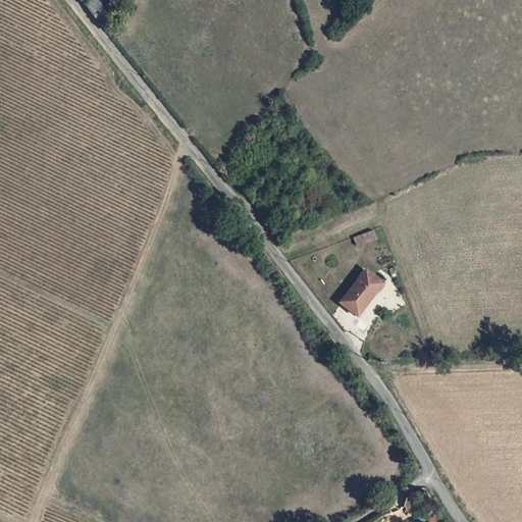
[(97,0),(95,0),(87,6),(97,20),(107,12),(97,0)]
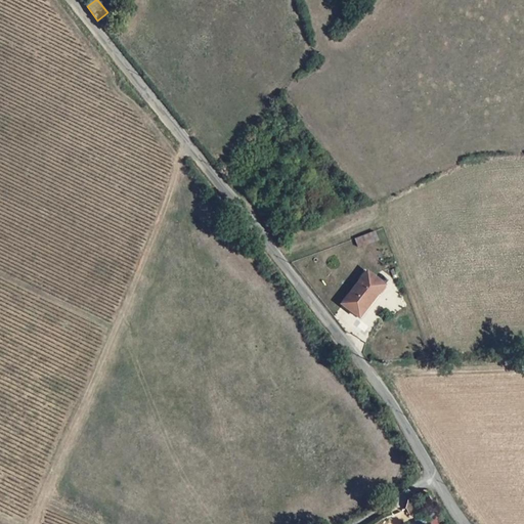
[(223,166),(219,170),(224,177),(229,173),(223,166)]
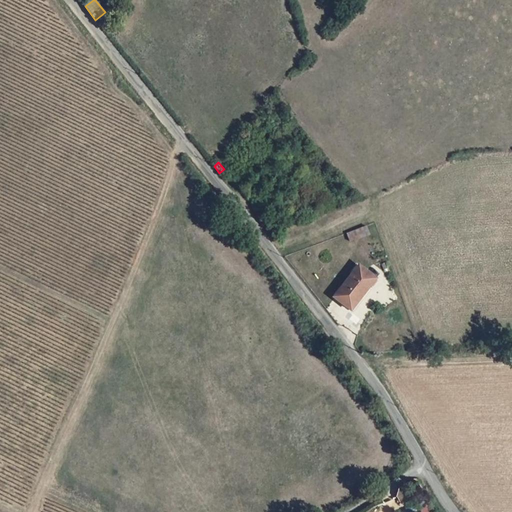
[(366,226),(357,230),(360,237),(369,233),(366,226)]
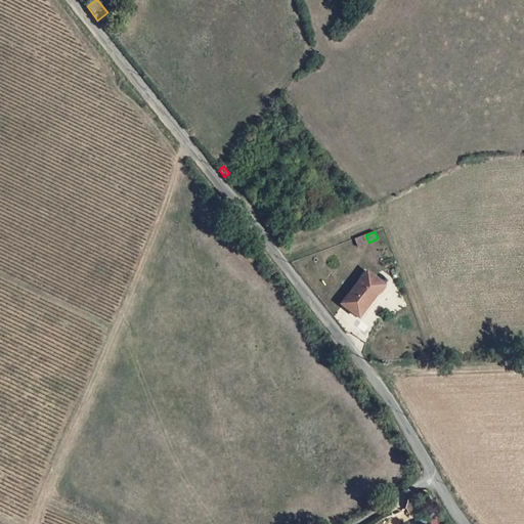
[(365,235),(355,239),(358,247),(368,243),(365,235)]
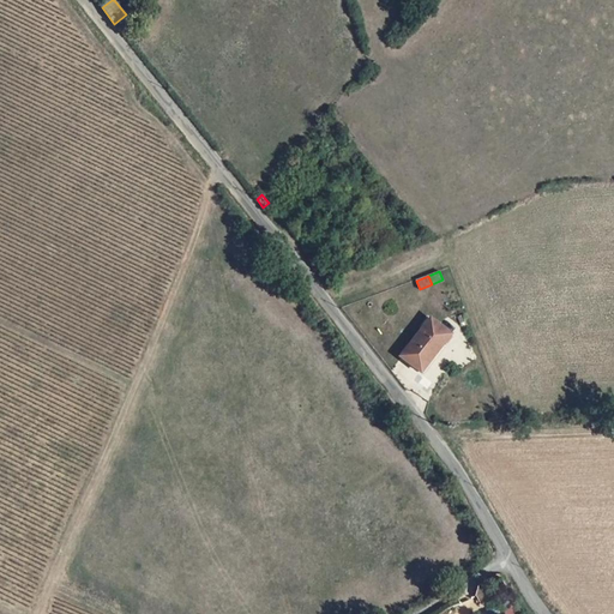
[(402,357),(417,371),(425,362),(431,366),(445,348),(443,345),(451,335),(431,319),(429,320),(427,318),(420,327),(422,329),(410,345),(410,347),(402,357)]
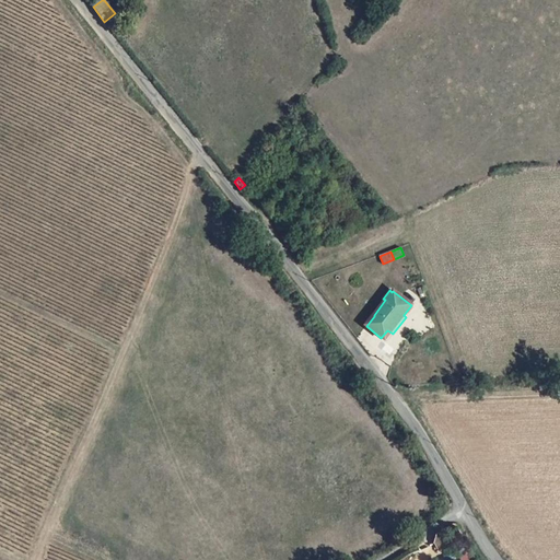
[(393,334),(387,330),(381,338),(386,342),(393,334)]
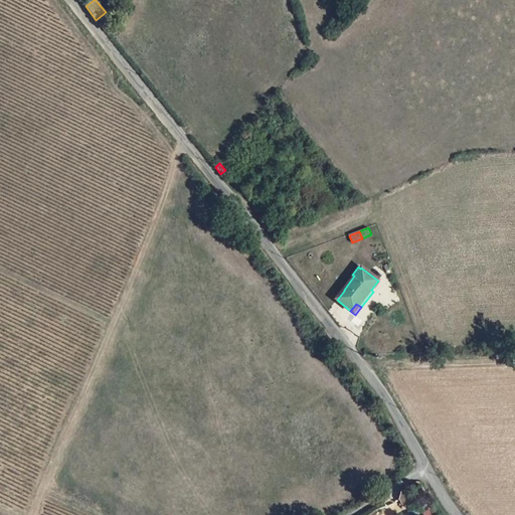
[(407,491),(406,488),(401,491),(398,499),(401,505),(412,499),(407,491)]
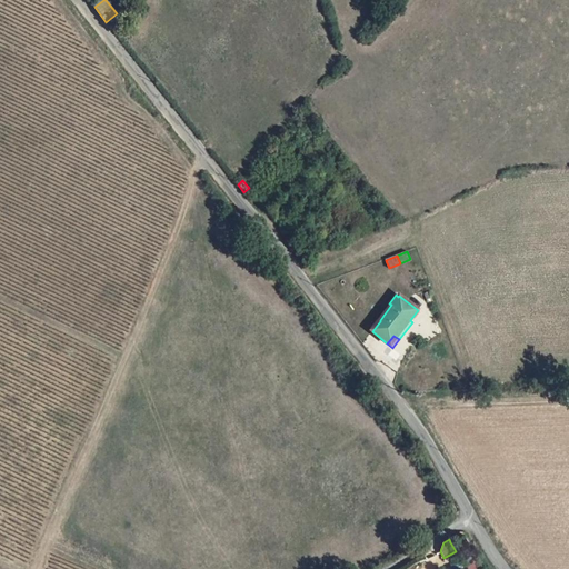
[(482,562),(472,547),(469,549),(478,565),(482,562)]
